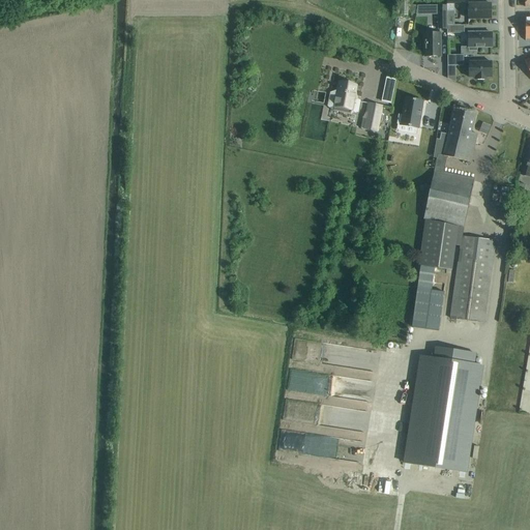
[(398,0),(399,11),(407,10),(406,0),(398,0)]
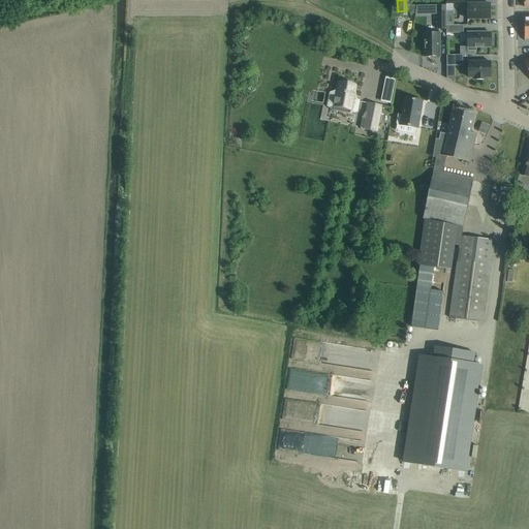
[(445,5),(446,11),(454,11),(454,4),(464,4),(463,0),(445,0),(446,5),(445,5)]
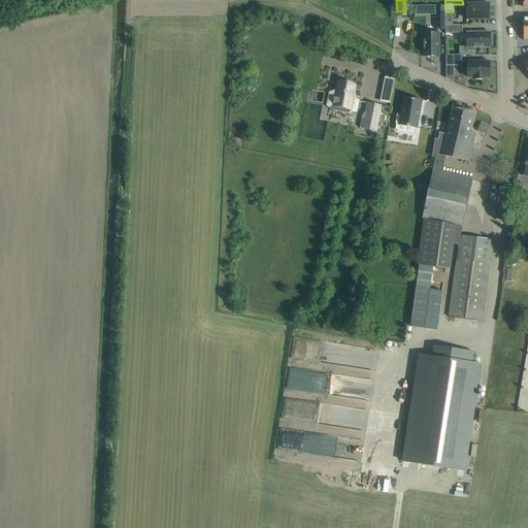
[(490,4),(466,4),(466,19),(490,19),(490,4)]
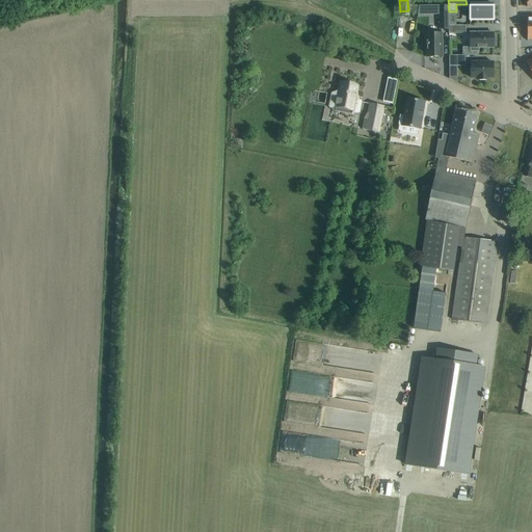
[(479,48),(494,48),(494,32),(470,33),(471,52),(479,51),(479,48)]
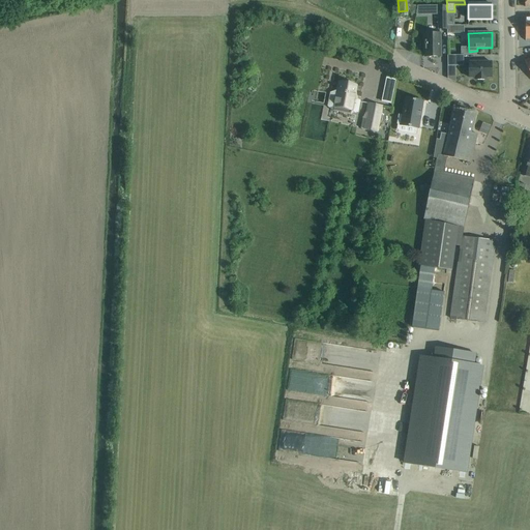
[(424,33),(425,57),(440,56),(440,33),(424,33)]
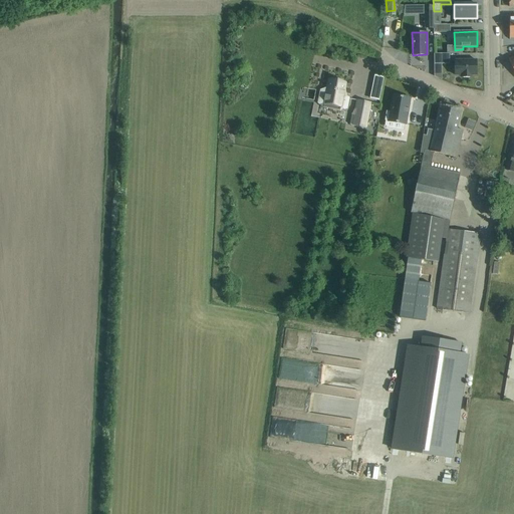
[(434,53),(434,64),(450,64),(450,53),(434,53)]
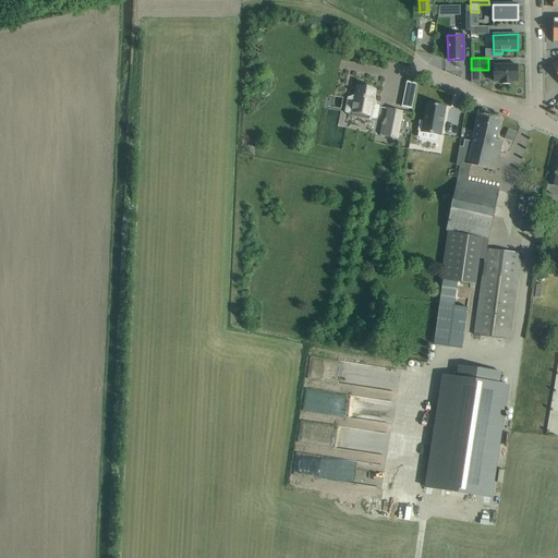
[(511,82),(518,81),(518,65),(494,65),(494,82),(501,82),(501,84),(511,84),(511,82)]
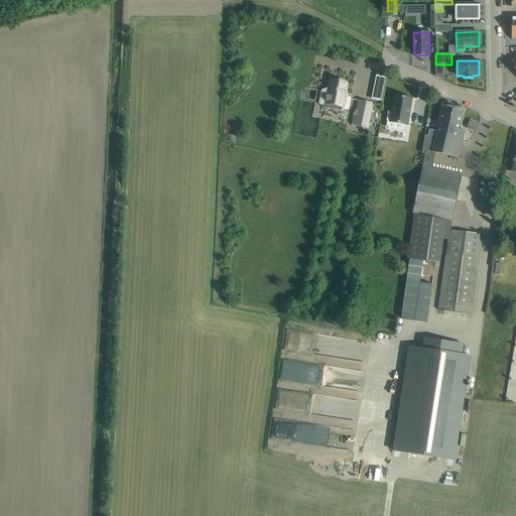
[(382,101),(388,77),(378,75),(372,99),(382,101)]
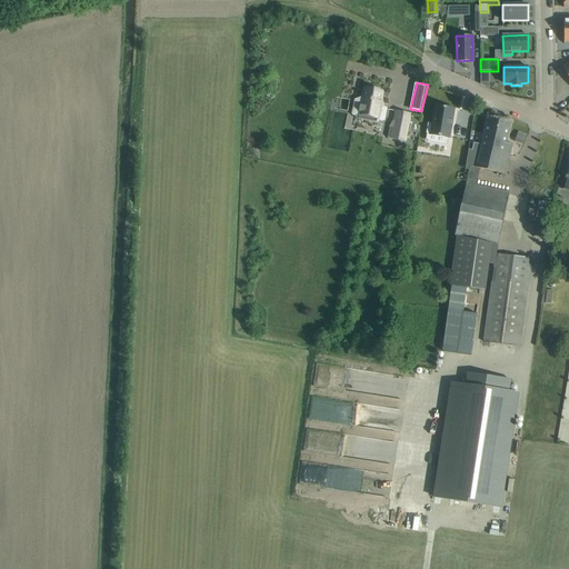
[(352,112),(385,119),(386,109),(380,108),(382,92),(373,89),(365,88),(361,101),(355,100),(352,112)]
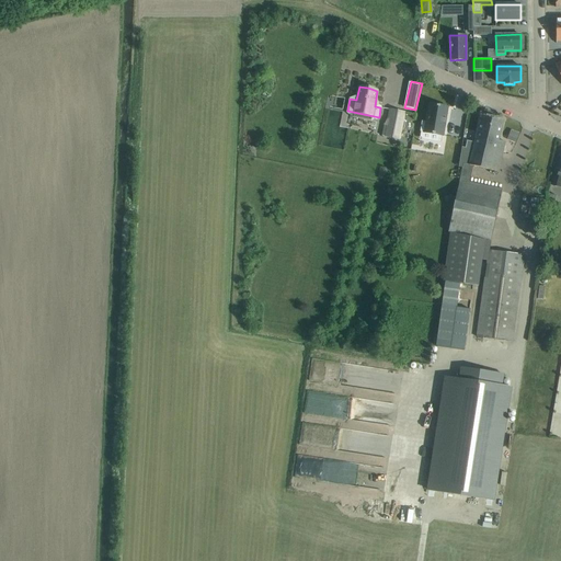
[(422,122),(420,132),(421,132),(443,135),(444,124),(446,124),(446,123),(445,123),(445,119),(447,119),(447,118),(445,118),(447,107),(430,104),(426,122),(422,122)]
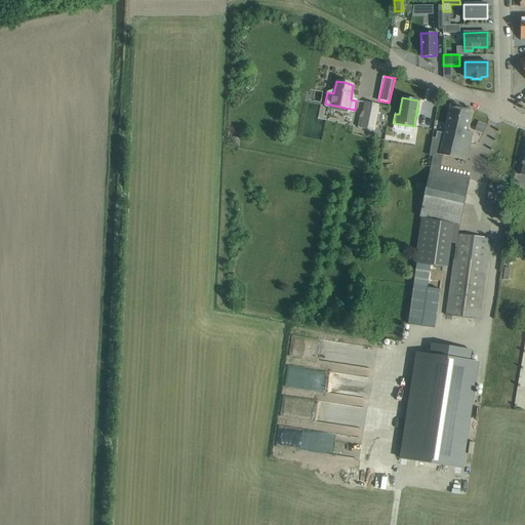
[(358,127),(373,130),(378,105),(365,103),(362,117),(360,117),(358,127)]
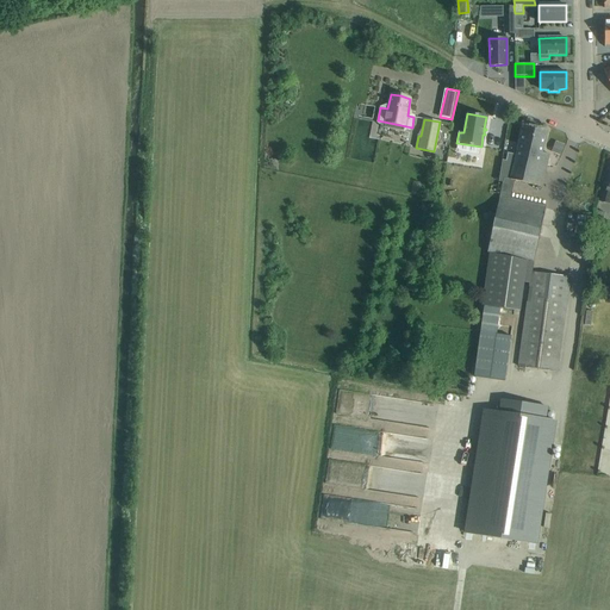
[(502,160),(499,181),(503,182),(504,179),(515,181),(521,182),(535,128),(523,125),(516,155),(508,153),(506,161),(502,160)]
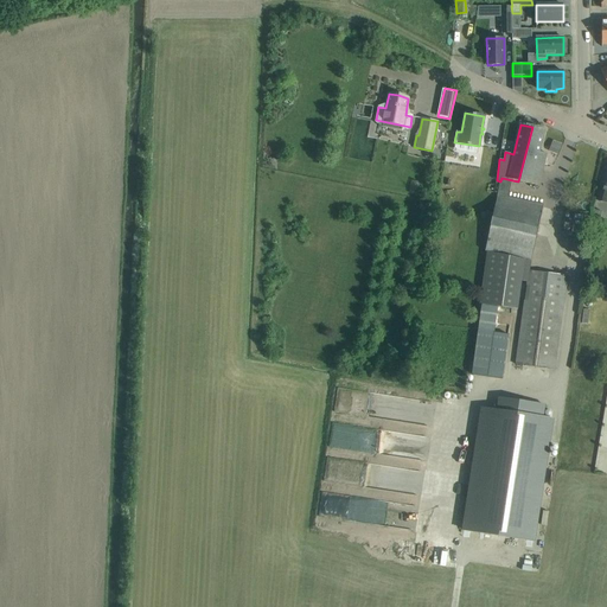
[(532,127),(518,181),(540,187),(547,154),(540,152),(545,129),(532,127)]
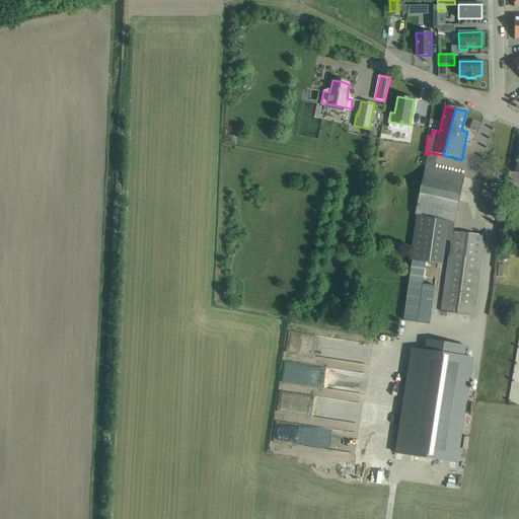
[(473,120),(470,129),(478,131),(482,123),(473,120)]
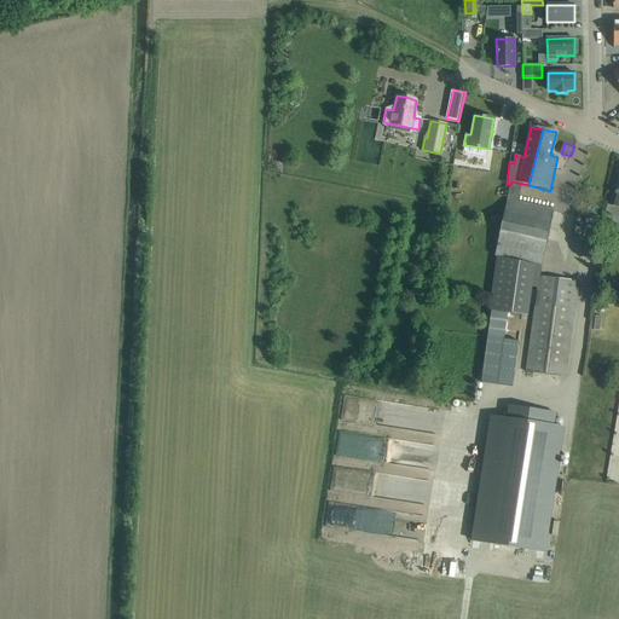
[(496,256),(490,310),(491,310),(492,310),(508,312),(522,314),(526,316),(527,311),(532,276),(533,265),(542,266),(554,210),(518,202),(522,184),(512,181),(510,185),(509,192),(499,235),(495,256),(496,256)]
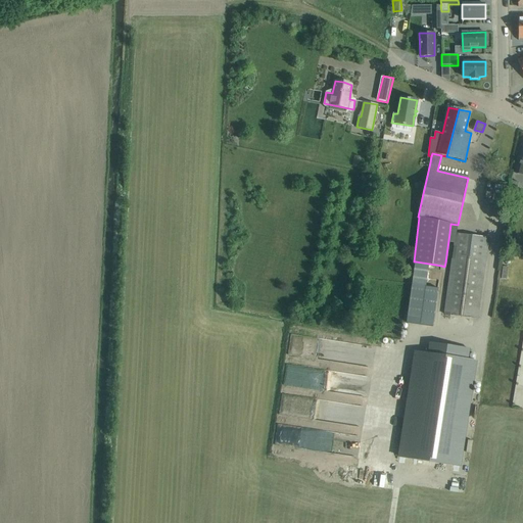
[(517,189),(518,182),(512,181),(509,197),(518,199),(520,190),(517,189)]
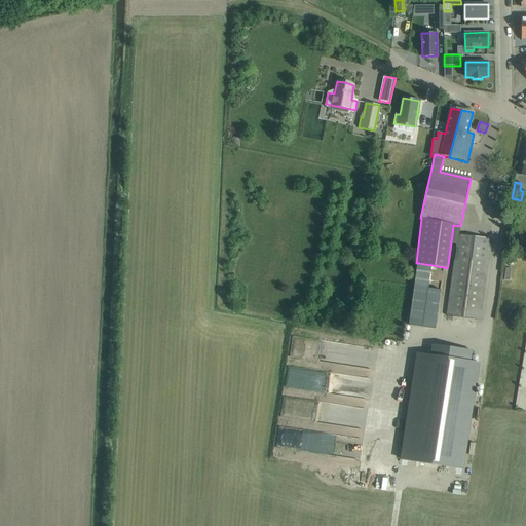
[(496,219),(504,219),(505,197),(497,196),(496,219)]
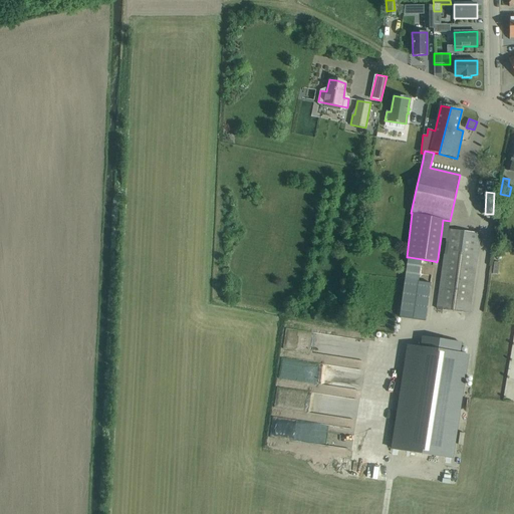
[(470,312),(481,234),(449,229),(437,308),(470,312)]
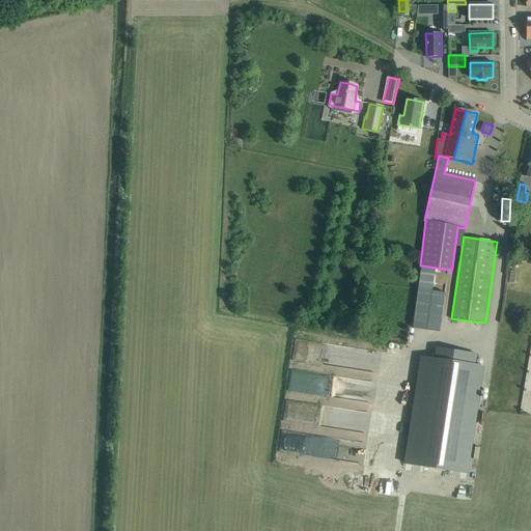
[(421,357),(404,464),(412,465),(420,466),(423,467),(460,472),(466,473),(476,409),(482,366),(474,365),(476,354),(435,347),(434,359),(421,357)]
